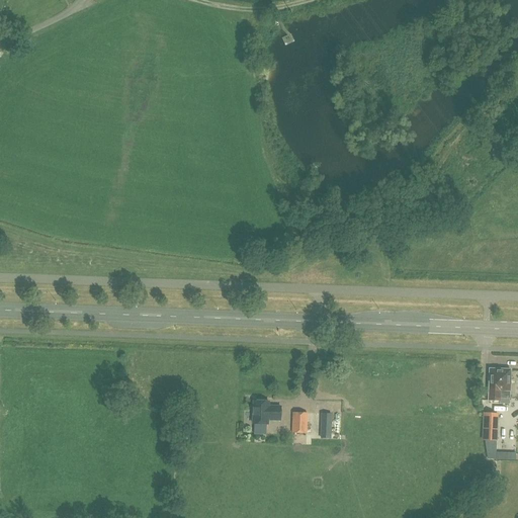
[(510,392),(510,369),(490,369),(489,401),(499,402),(500,398),(509,398),(509,392),(510,392)]
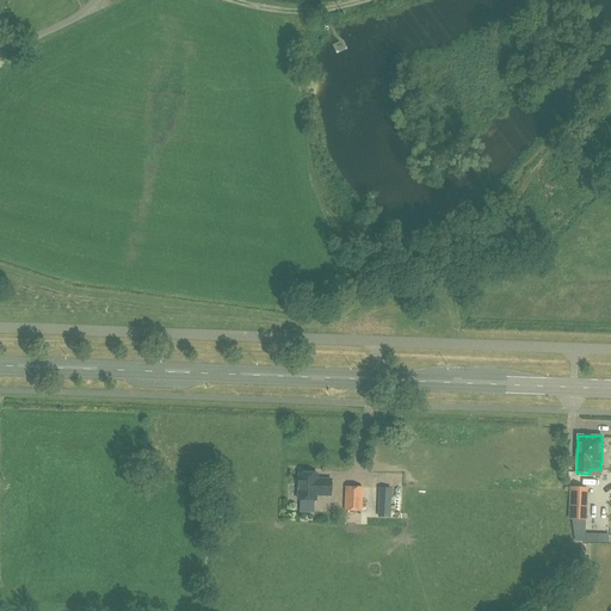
[(328,495),(329,479),(313,477),(314,473),(298,473),(298,499),(313,499),(313,495),(328,495)]
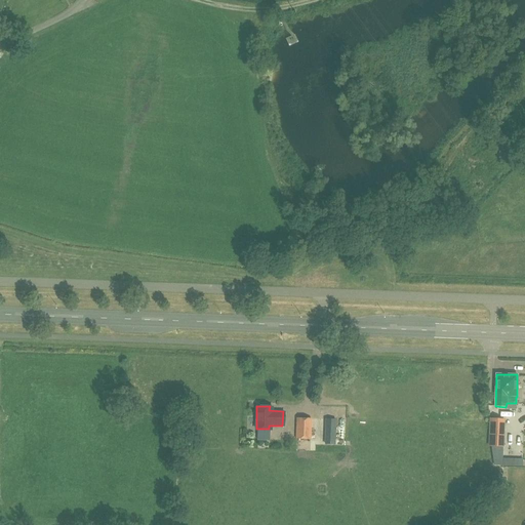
[(505,447),(506,418),(490,417),(489,446),(505,447)]
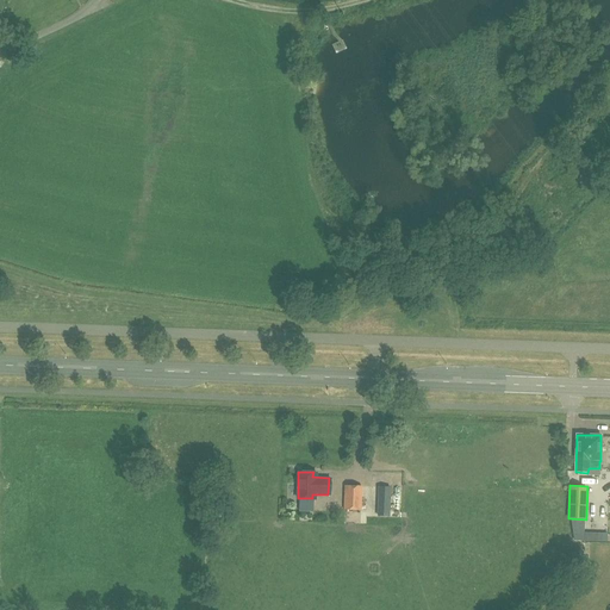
[(344,486),(344,510),(361,510),(361,487),(344,486)]
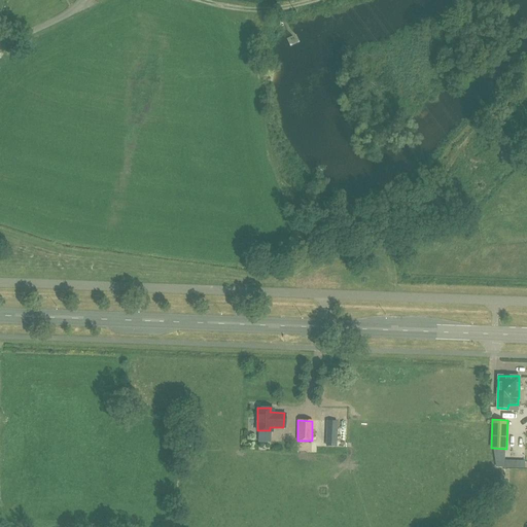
[(264,452),(276,451),(275,442),(262,443),(264,452)]
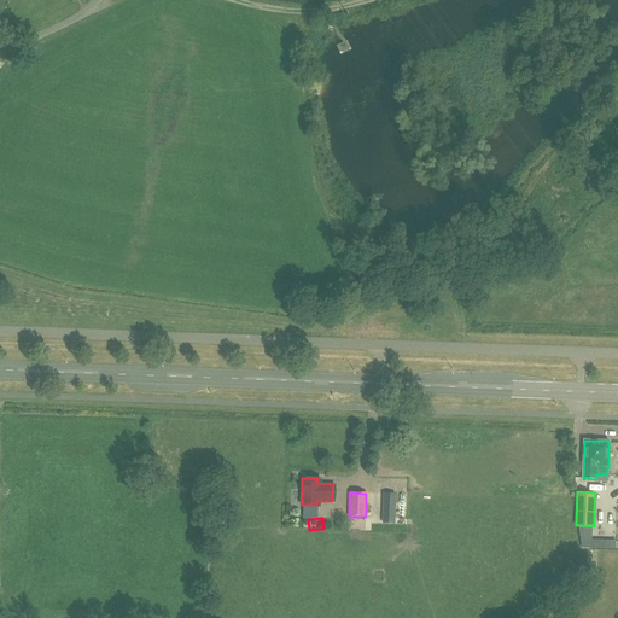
[(604,541),(592,540),(590,549),(602,551),(604,541)]
